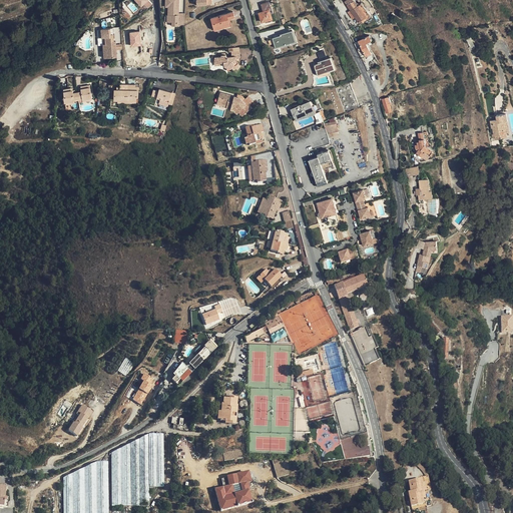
[(178,18),(178,0),(165,0),(165,7),(167,7),(167,15),(167,22),(172,22),(172,26),(178,26),(178,25),(184,25),(184,23),(178,23),(178,18)]
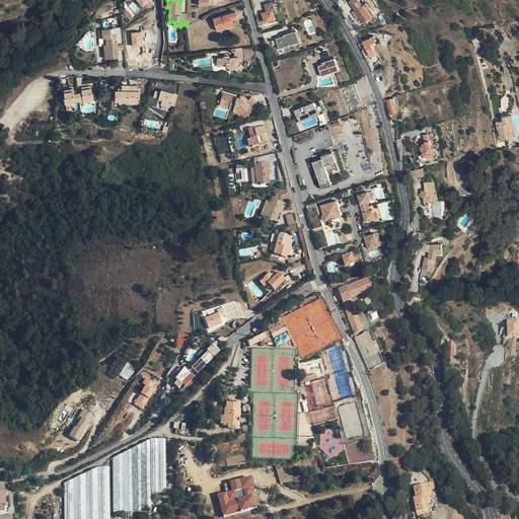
[(352,0),(350,2),(355,11),(360,17),(365,25),(375,18),(366,4),(363,6),(359,1),(358,1),(357,0),(352,0)]
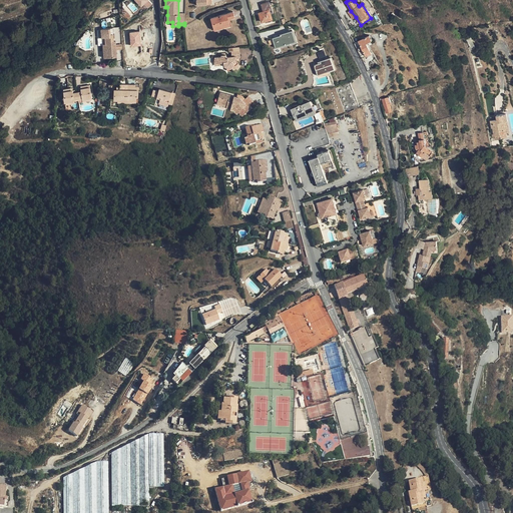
[(271,7),(270,2),(262,4),(265,12),(260,13),(263,22),(273,19),(271,14),(271,10),(273,10),(272,7),(271,7)]
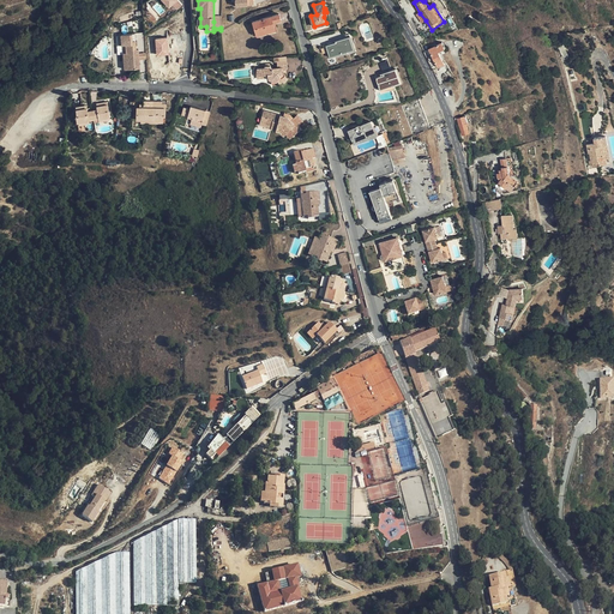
[(272,23),(275,22),(281,20),(278,14),(252,22),(257,36),(275,30),(274,25),(272,23)]
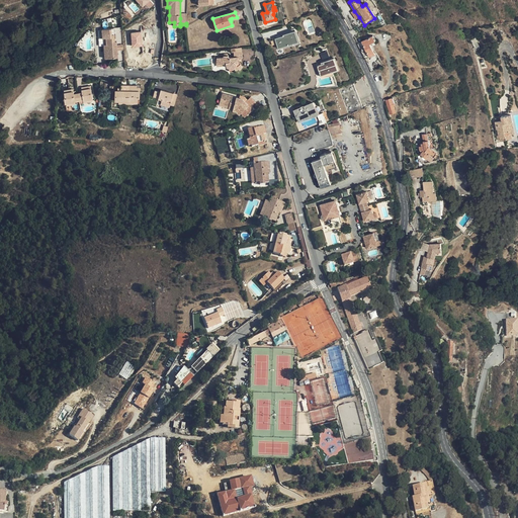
[(105,45),(106,59),(117,58),(116,50),(116,44),(115,40),(113,40),(112,33),(110,34),(109,28),(100,28),(101,38),(105,38),(105,45)]
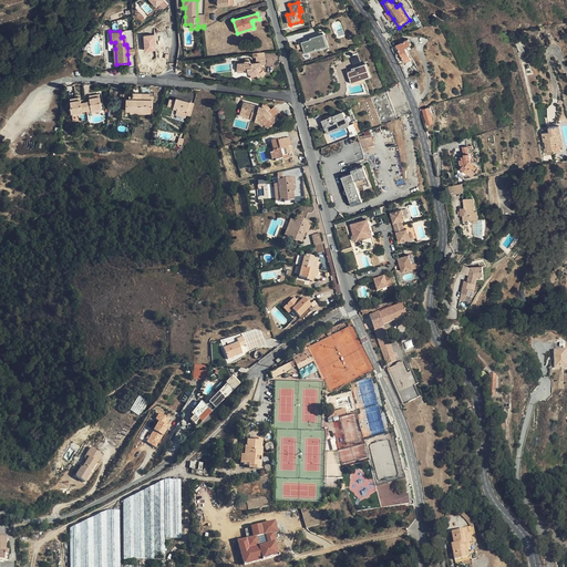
[(309,52),(321,48),(321,45),(327,44),(323,34),(311,39),(311,40),(302,42),(305,50),(308,49),(309,52)]
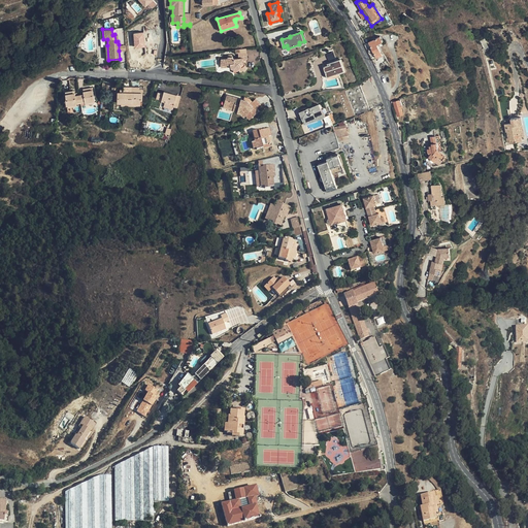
[(377,45),(378,44),(384,42),(381,37),(364,45),(372,61),(383,55),(381,51),(377,45)]
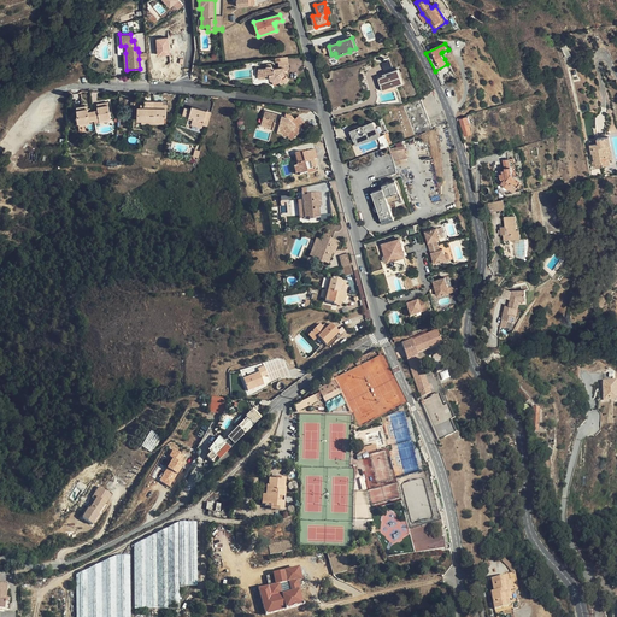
[(571,58),(565,47),(560,48),(568,60),(569,65),(574,64),(571,58)]
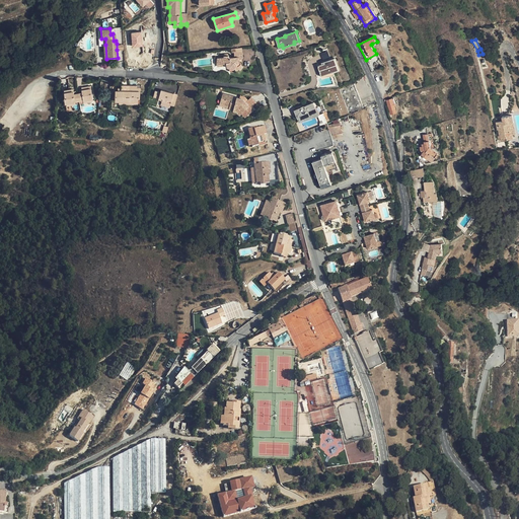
[(223,56),(223,57),(217,58),(216,64),(226,64),(226,66),(229,68),(230,72),(235,72),(235,70),(236,71),(238,69),(240,70),(243,67),(238,63),(238,60),(242,58),(242,54),(234,55),(234,57),(230,58),(228,55),(223,56)]
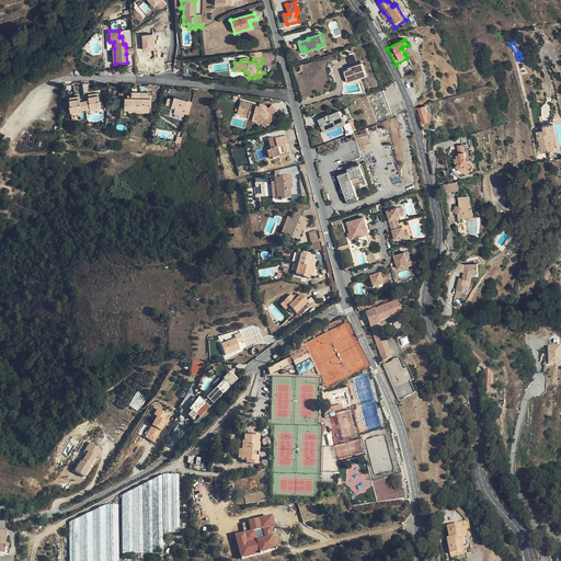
[(345,71),(348,82),(366,76),(363,64),(348,68),(350,70),(345,71)]
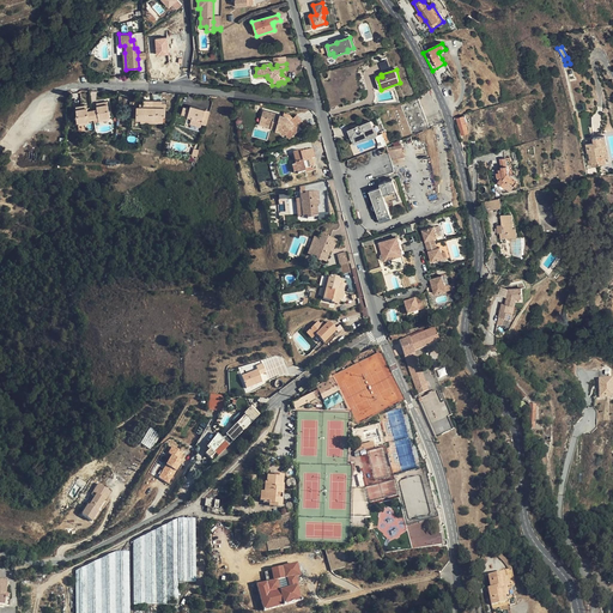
[(410,133),(429,127),(419,98),(396,107),(400,114),(405,111),(410,125),(407,126),(410,133)]
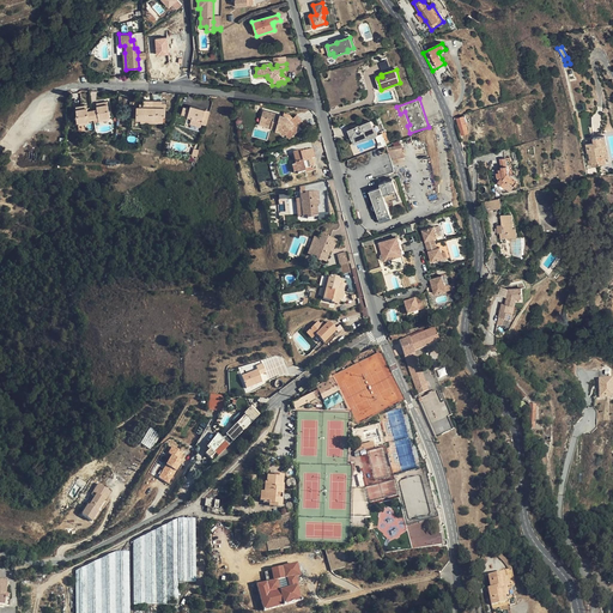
[(96,109),(91,109),(92,119),(97,117),(97,119),(109,117),(108,110),(107,110),(105,102),(98,103),(98,105),(96,105),(96,109)]
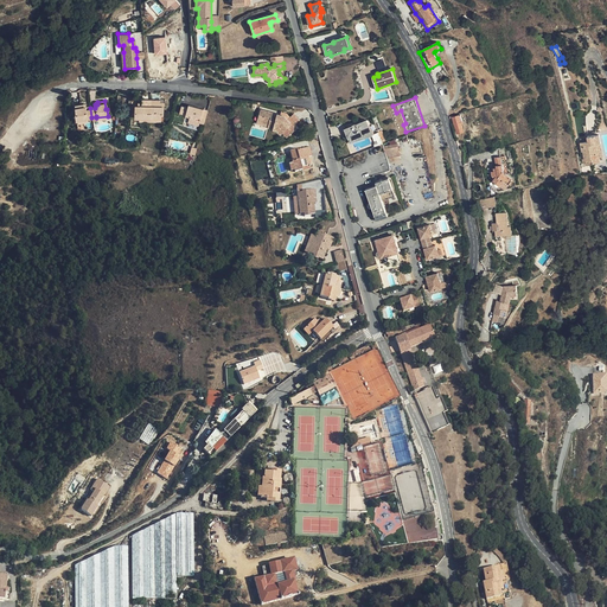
[(139,117),(149,119),(151,101),(146,101),(146,103),(142,103),(138,102),(138,106),(138,112),(135,112),(134,117),(139,117)]
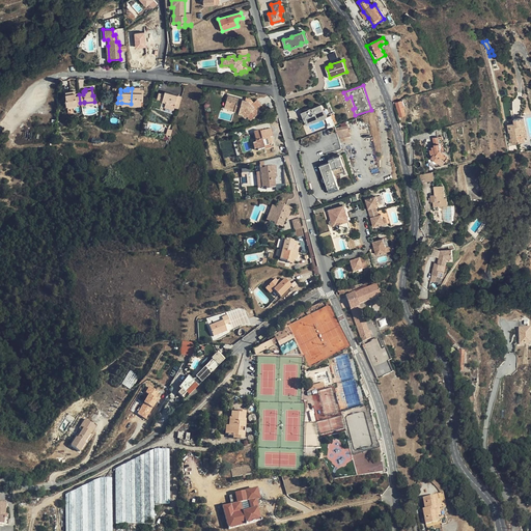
[(136,90),(136,88),(132,88),(131,104),(136,104),(138,104),(138,102),(141,101),(142,101),(143,90),(140,90),(136,90)]
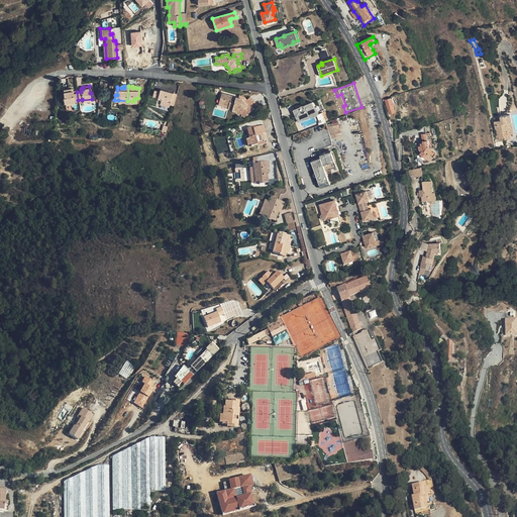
[(74,100),(78,100),(77,92),(73,93),(72,91),(70,91),(69,89),(67,89),(63,90),(64,97),(63,97),(64,103),(74,102),(74,100)]
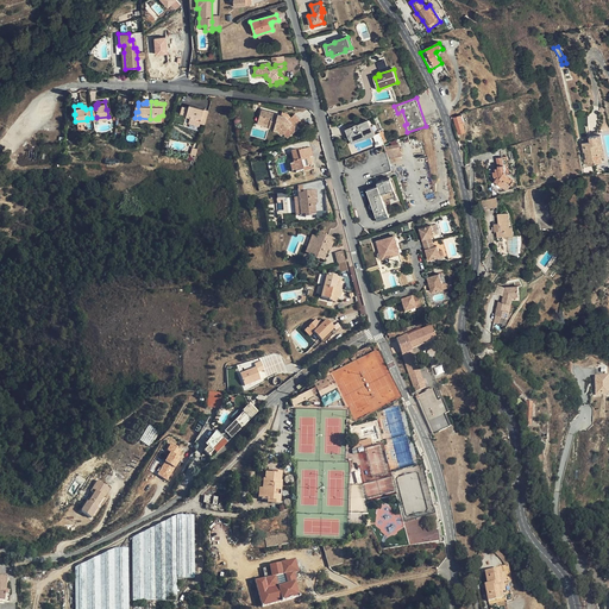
[(205,125),(208,113),(203,112),(203,111),(190,106),(188,110),(183,107),(181,113),(187,115),(186,117),(195,119),(194,123),(200,124),(200,123),(205,125)]
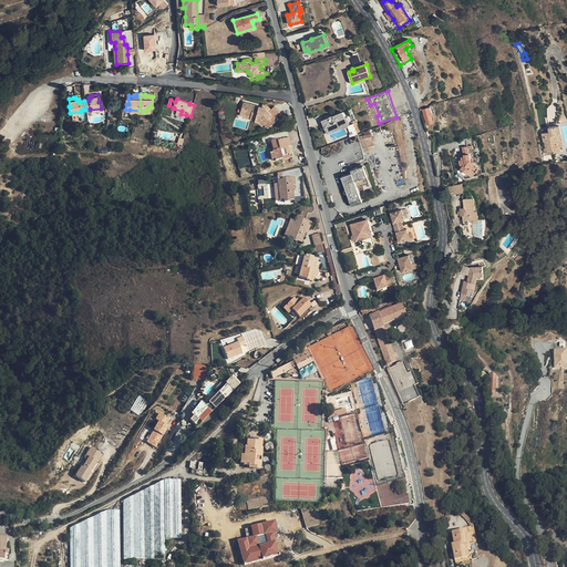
[(250,115),(249,117),(258,121),(261,124),(263,123),(267,127),(276,119),(274,116),(269,112),(265,107),(244,101),(241,105),(247,107),(245,113),(250,115)]
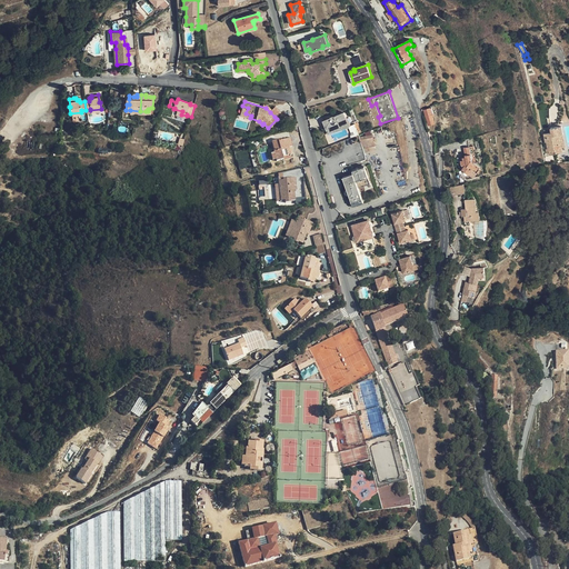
[(240,115),(250,118),(251,116),(246,113),(248,108),(242,106),(242,108),(240,115)]
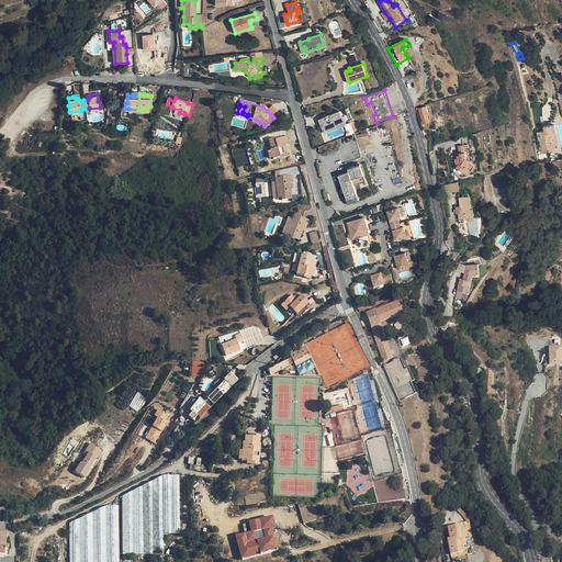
[(271,107),(267,111),(271,115),(276,111),(271,107)]
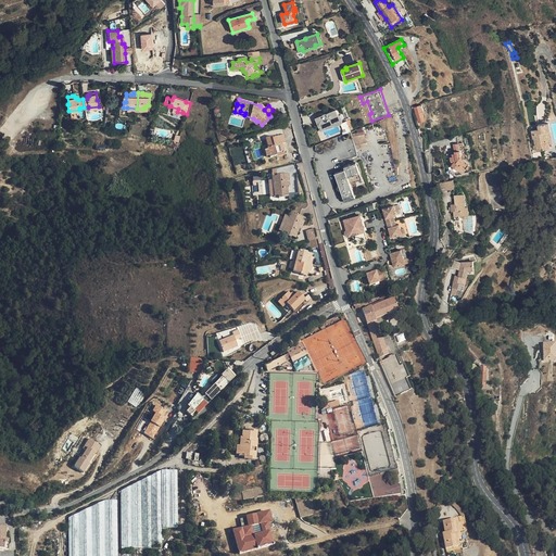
[(425,114),(422,105),(415,108),(419,122),(425,121),(422,114),(425,114)]
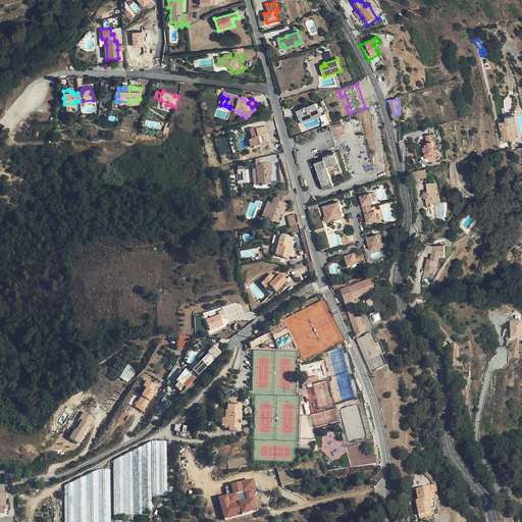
[(316,103),(297,111),(302,121),(320,114),(316,103)]
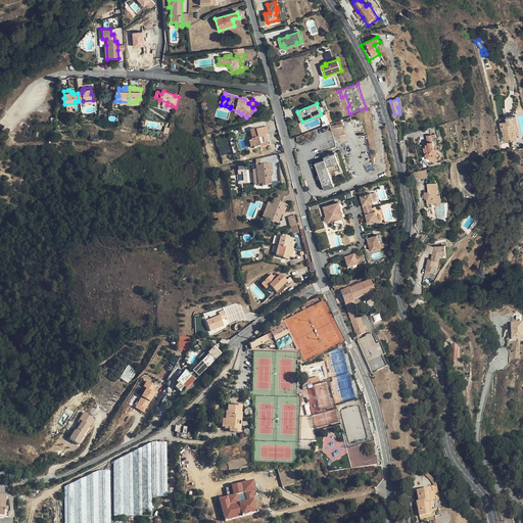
[(502,123),(503,130),(504,130),(506,143),(518,140),(517,136),(521,135),(518,115),(507,117),(508,122),(502,123)]
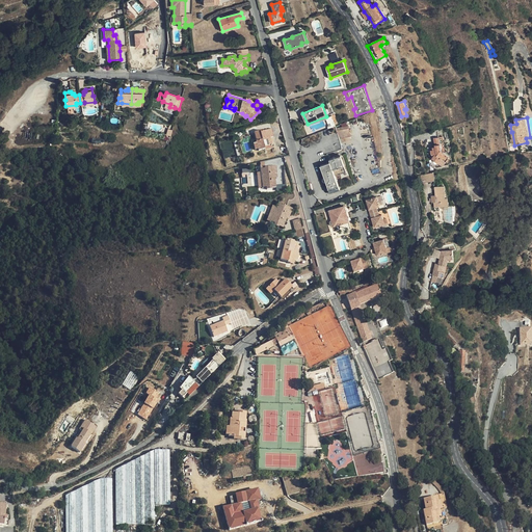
[(345,127),(335,130),(338,139),(348,136),(345,127)]
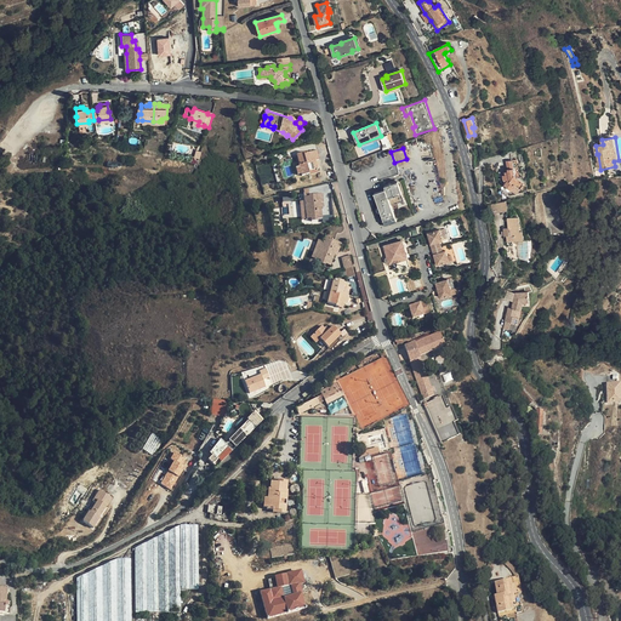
[(308,171),(315,169),(315,166),(314,161),(318,161),(315,152),(305,154),(305,153),(296,154),(300,167),(301,175),(301,176),(308,175),(308,171)]
